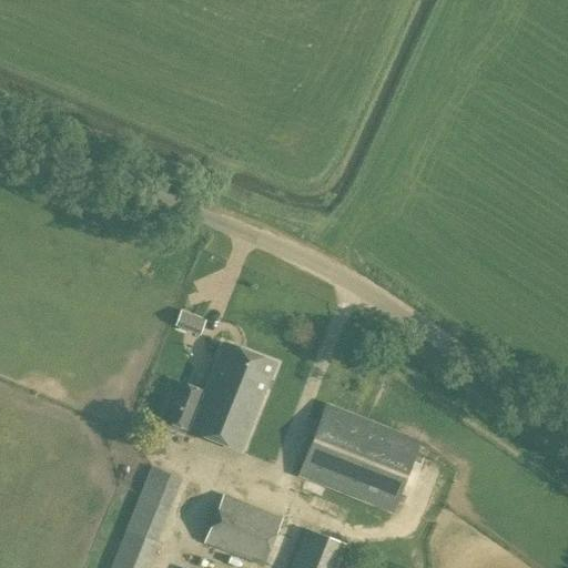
[(223,344),(203,396),(176,385),(169,405),(168,404),(161,421),(267,463),(292,398),(266,388),(275,364),(223,344)]
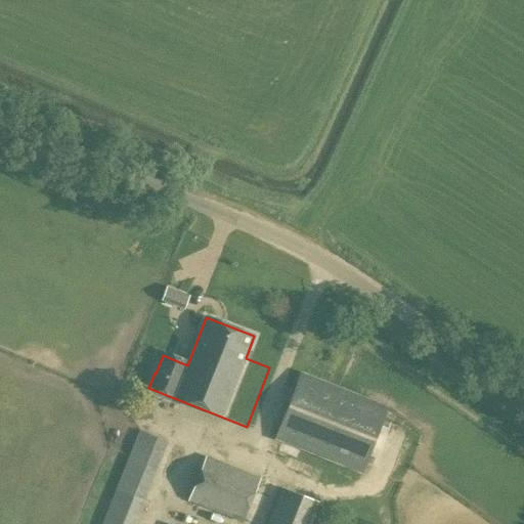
[(361,475),(388,408),(301,373),(274,440),(361,475)]
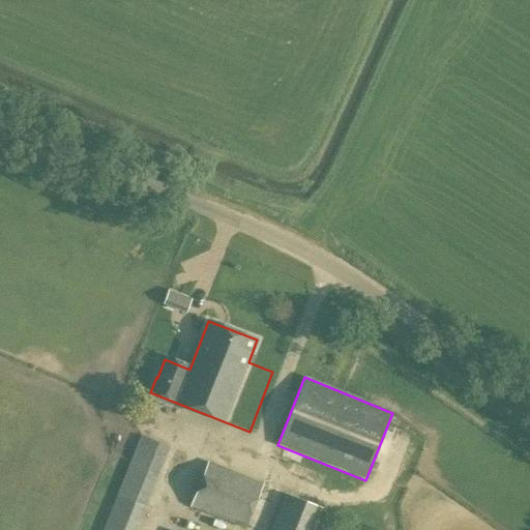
[(145,507),(169,448),(141,436),(101,529),(138,529),(147,508),(145,507)]
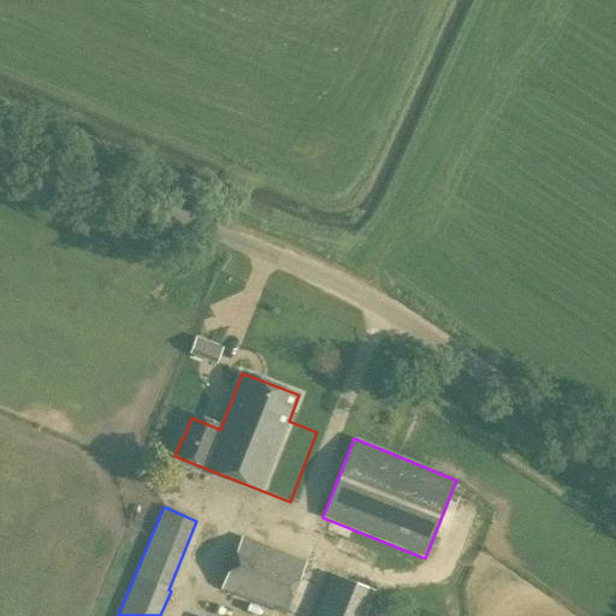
[(306,563),(241,537),(220,590),(284,615),(306,563)]
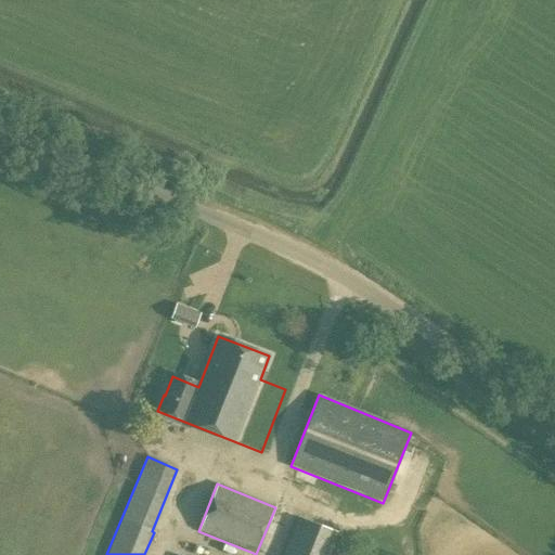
[(298,518),(282,554),(345,554),(352,540),(298,518)]
